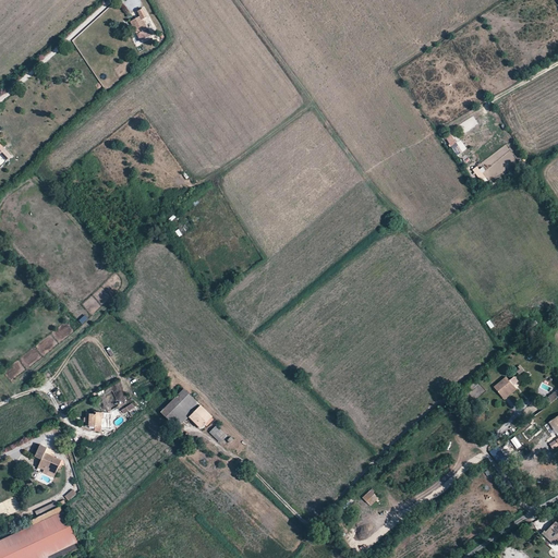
[(143,9),(138,11),(141,15),(136,17),(130,21),(142,41),(153,35),(143,19),(147,16),(143,9)]
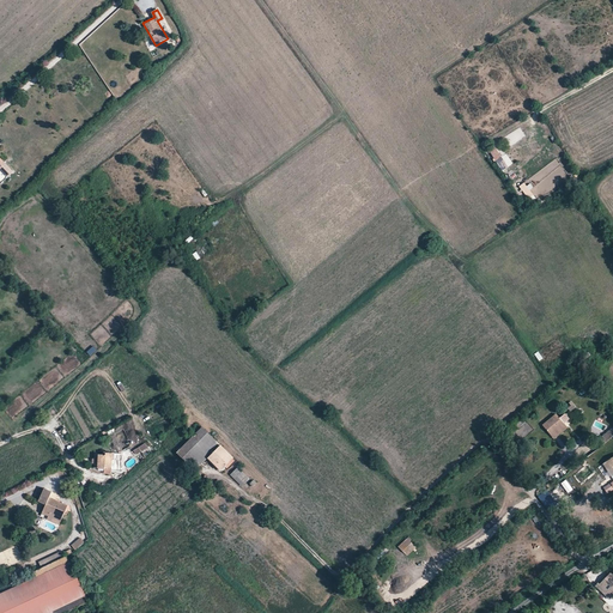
[(520,127),(504,138),(510,146),(526,135),(520,127)]
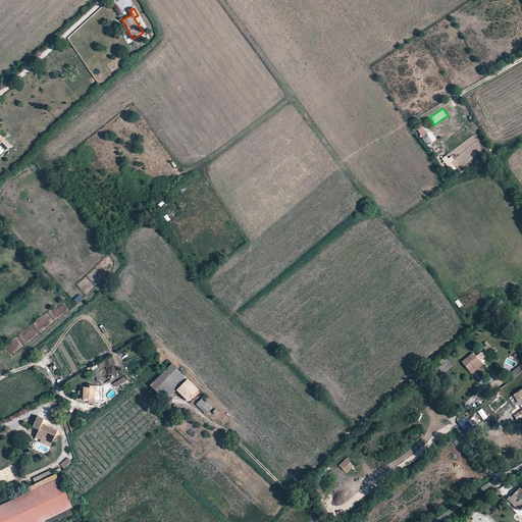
[(417,127),(421,135),(426,132),(421,124),(417,127)]
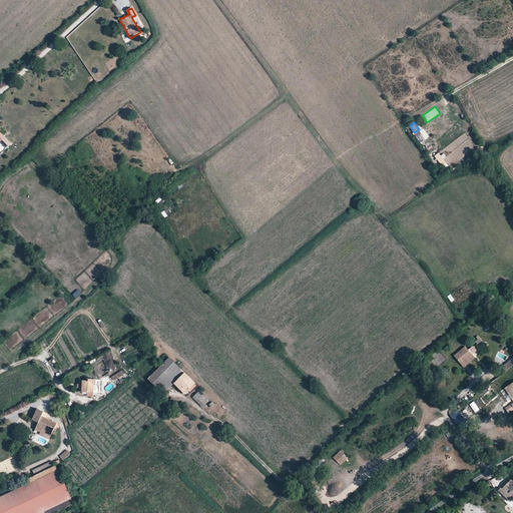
[(0,140),(7,148),(11,144),(0,131),(0,140)]
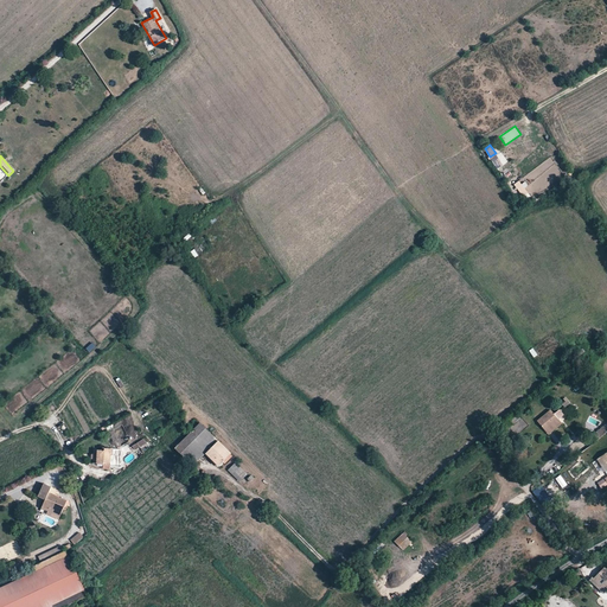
[(494,159),(503,167),(505,164),(497,157),(494,159)]
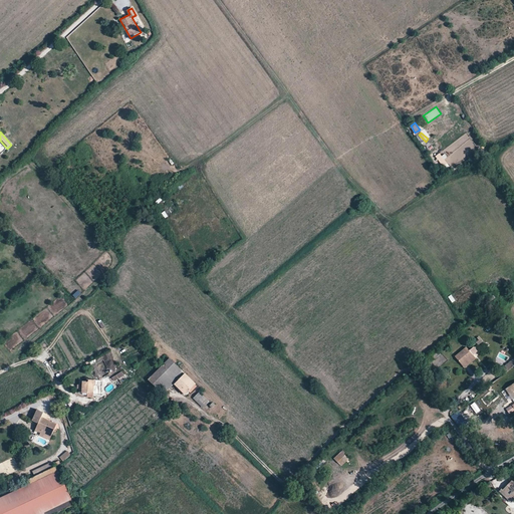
[(435,157),(444,168),(448,164),(439,153),(435,157)]
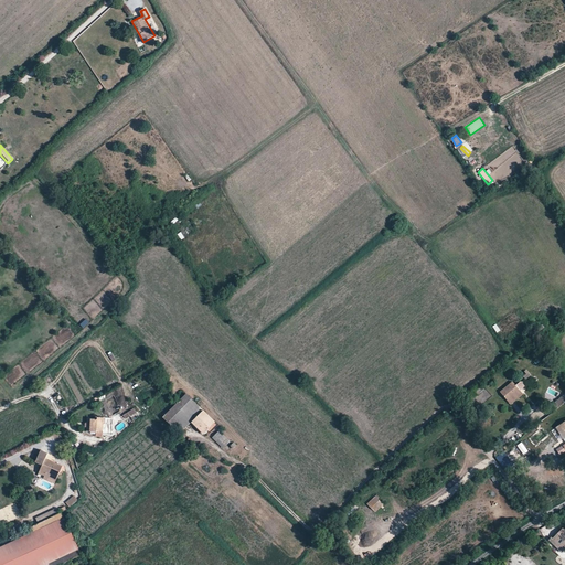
[(157,214),(161,220),(170,212),(166,206),(157,214)]
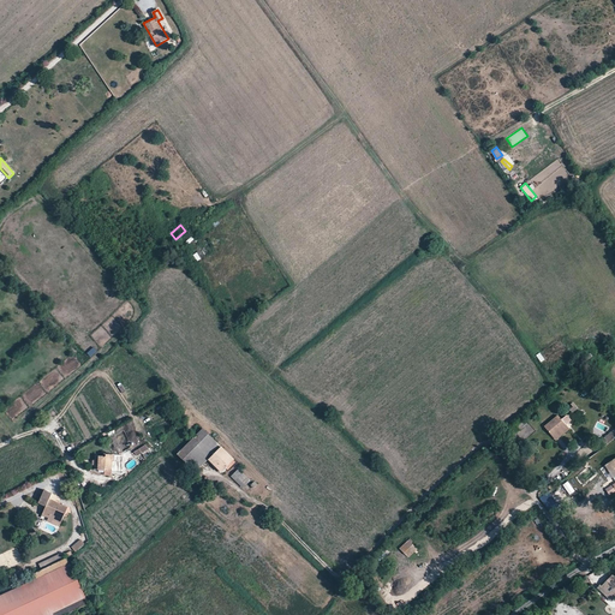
[(94,347),(87,353),(90,357),(97,351),(94,347)]
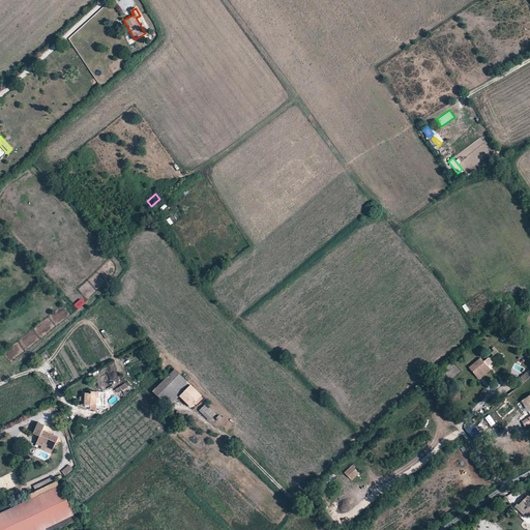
[(469,367),(478,380),(483,376),(491,371),(481,358),(469,367)]
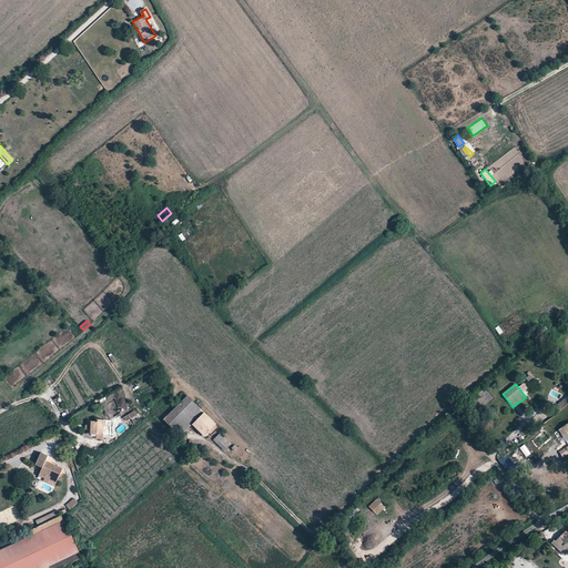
[(164,419),(181,436),(193,424),(200,430),(205,436),(209,432),(212,435),(220,427),(186,396),(164,419)]
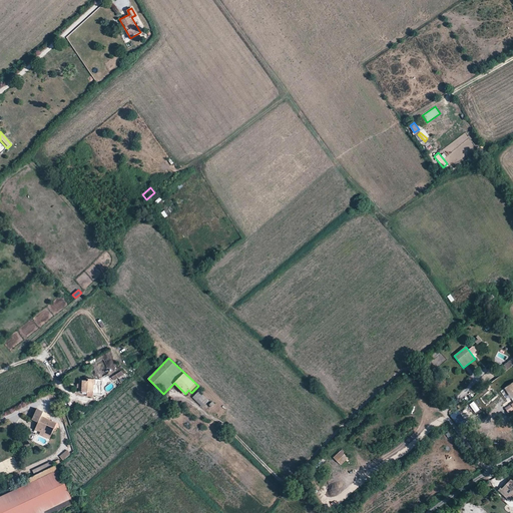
[(512,358),(501,368),(505,373),(512,366),(512,358)]
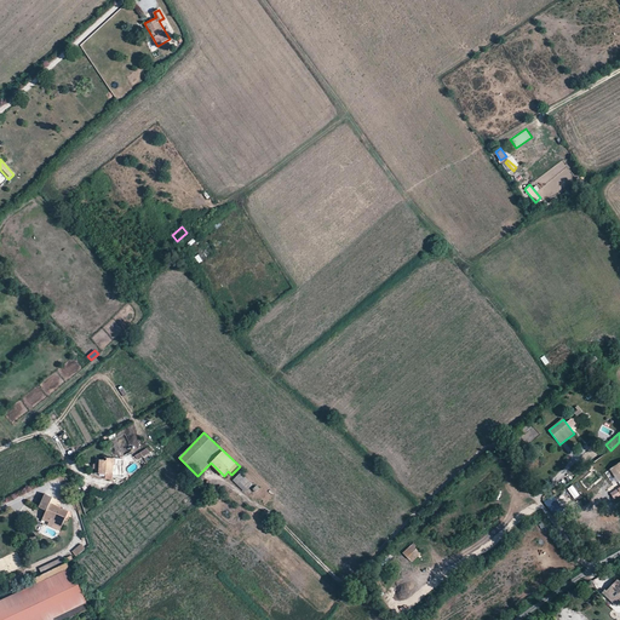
[(147,448),(136,455),(138,460),(150,453),(147,448)]
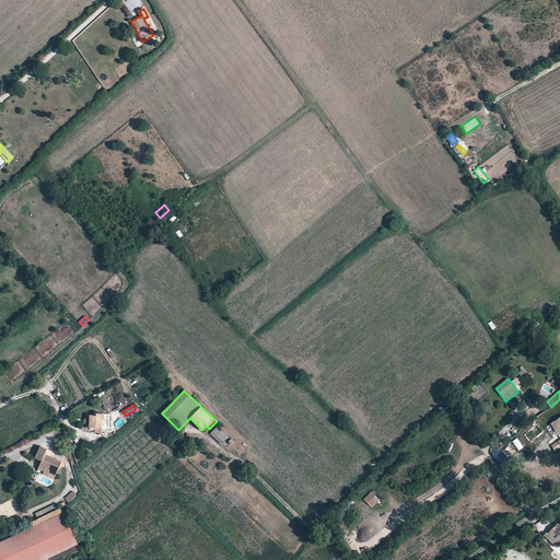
[(102,429),(108,429),(108,420),(104,420),(104,413),(97,413),(97,416),(91,416),(90,428),(96,428),(96,432),(102,432),(102,429)]
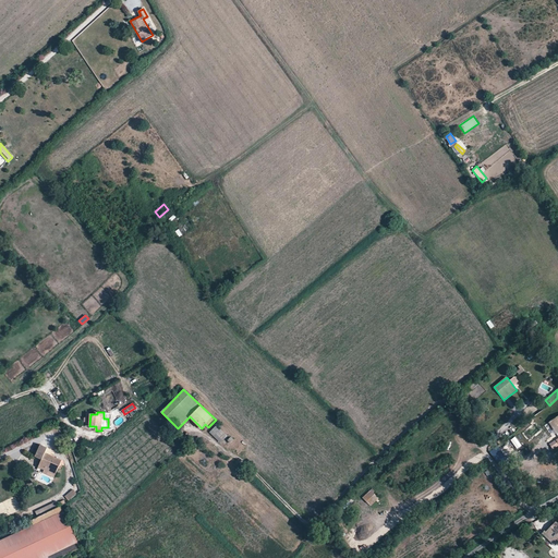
[(211,433),(221,443),(228,436),(217,426),(211,433)]
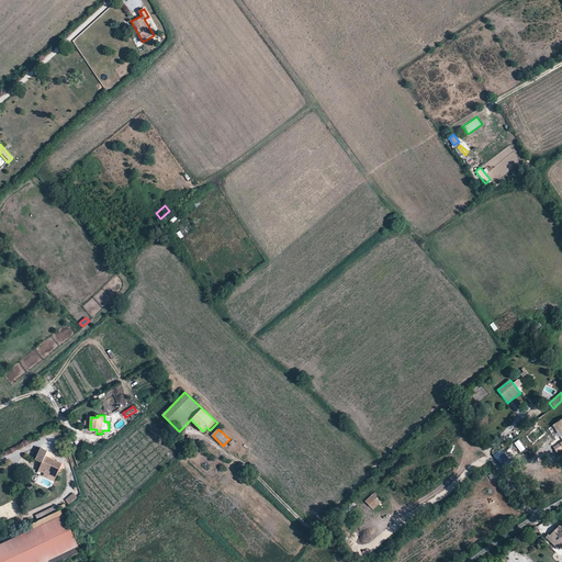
[(40,471),(56,479),(63,463),(45,456),(47,451),(42,448),(36,460),(43,463),(40,471)]
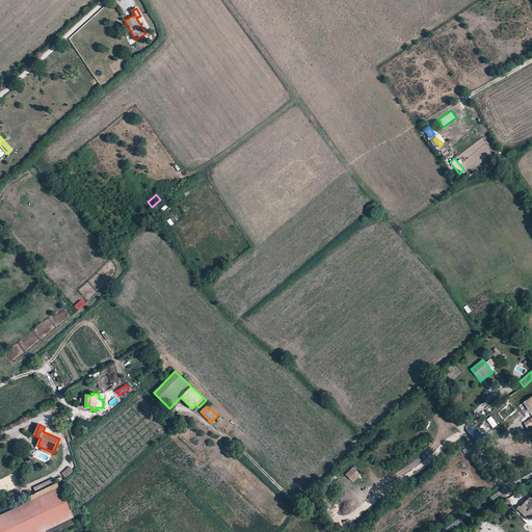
[(471,428),(468,431),(476,444),(479,442),(471,428)]
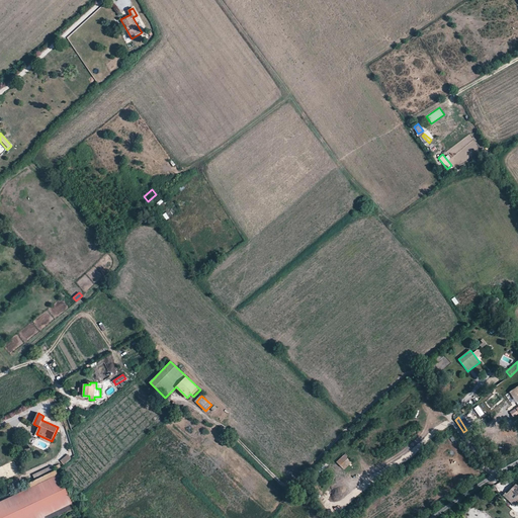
[(69,454),(60,459),(63,464),(72,459),(69,454)]
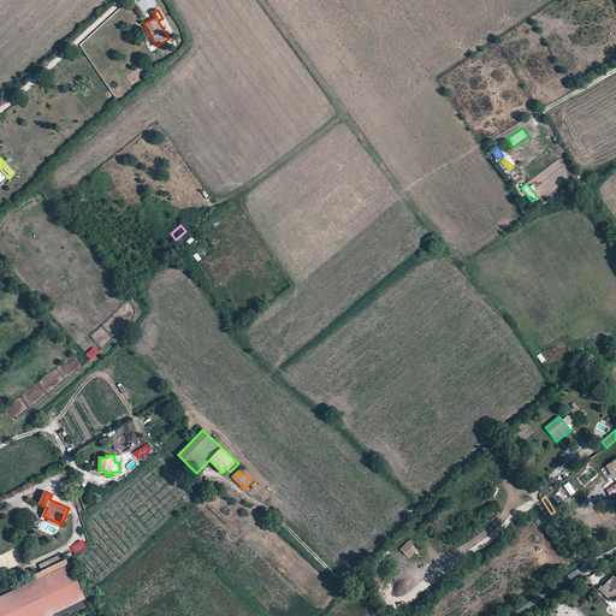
[(404,546),(408,550),(414,545),(410,540),(404,546)]
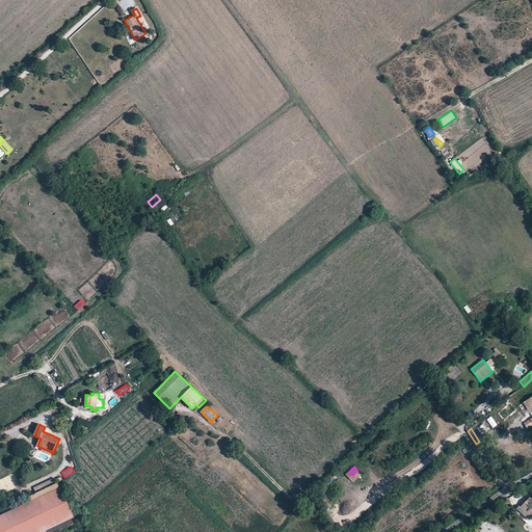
[(346,475),(353,482),(362,475),(357,471),(352,475),(349,472),(346,475)]
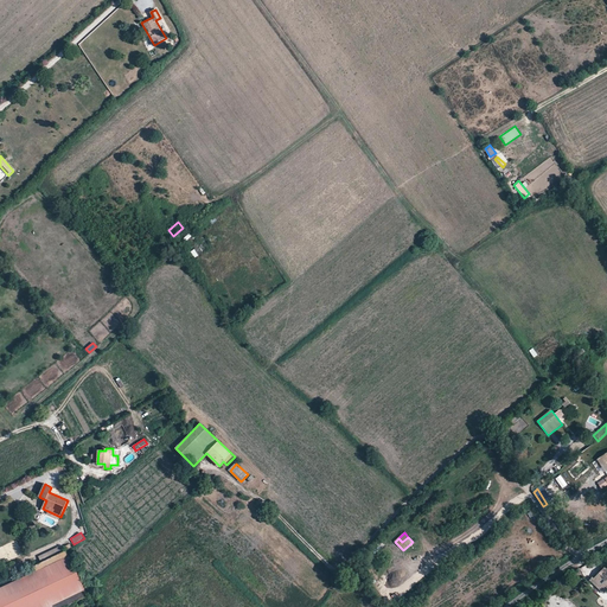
[(36,566),(38,572),(65,560),(66,562),(71,560),(68,551),(36,566)]
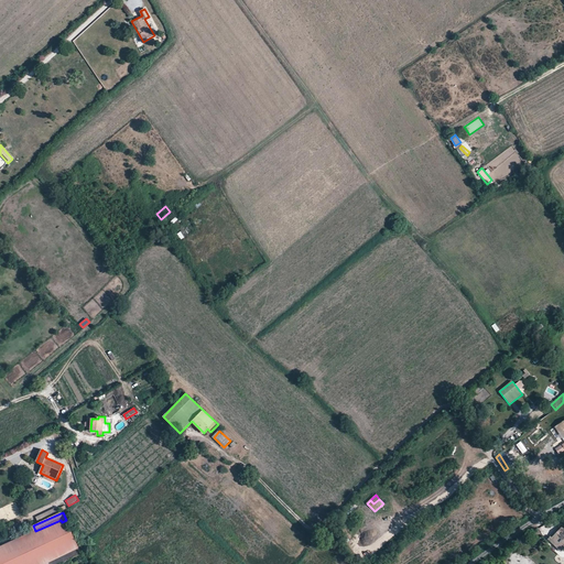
[(61,520),(35,531),(36,534),(62,522),(61,520)]
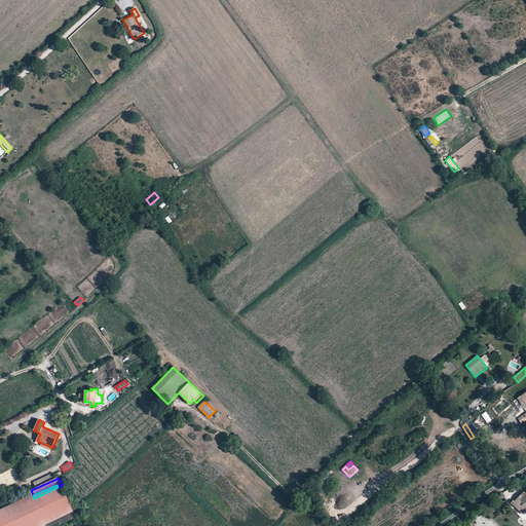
[(46,525),(44,522),(71,509),(62,486),(58,487),(34,498),(33,495),(0,510),(0,525),(29,525),(36,523),(37,525),(46,525)]
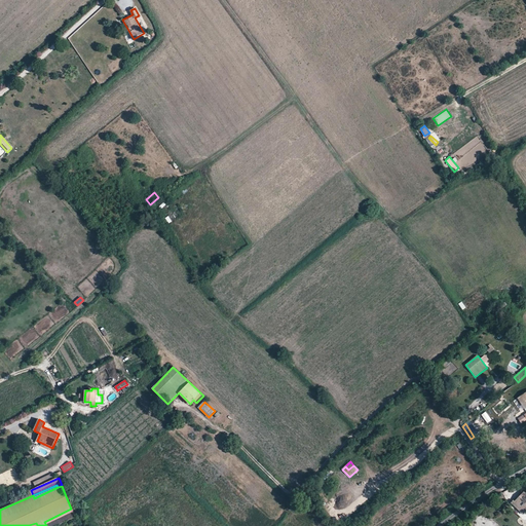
[(513,503),(525,515),(525,514),(525,493),(524,492),(520,496),(513,503)]
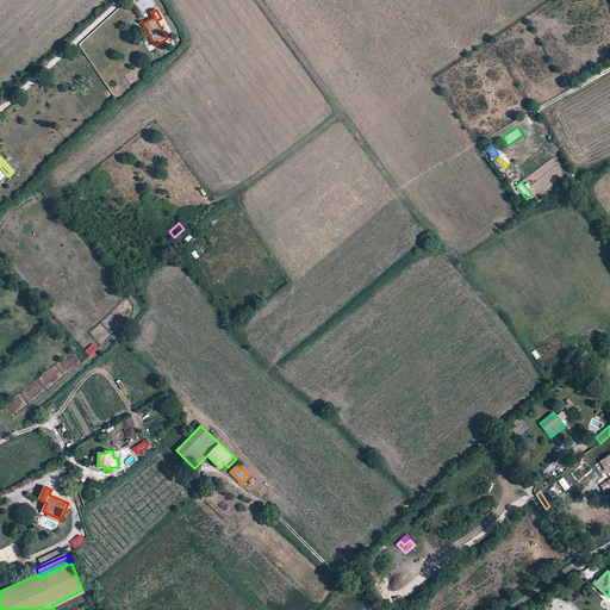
[(51,605),(54,609),(64,609),(88,598),(82,590),(51,605)]
